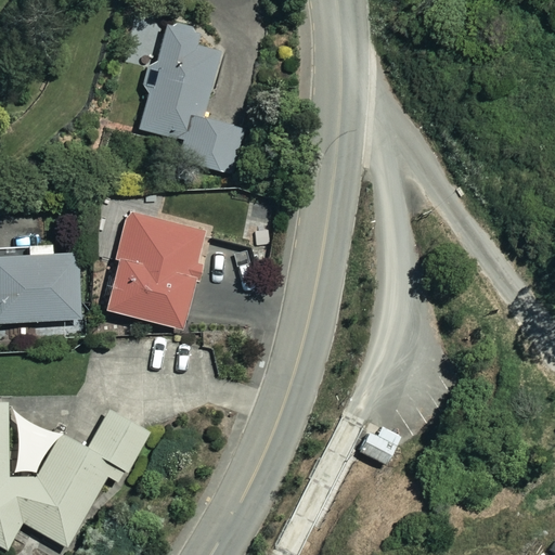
[(223,40),(166,25),(138,130),(184,142),(179,159),(232,173),(244,130),(203,119),(223,40)]
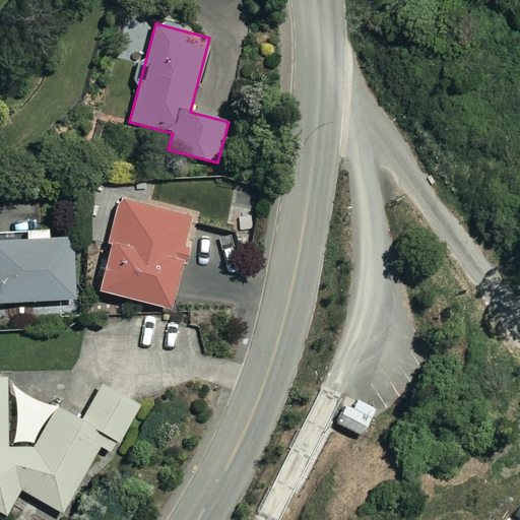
[(190,217),(117,201),(96,294),(170,310),(190,217)]
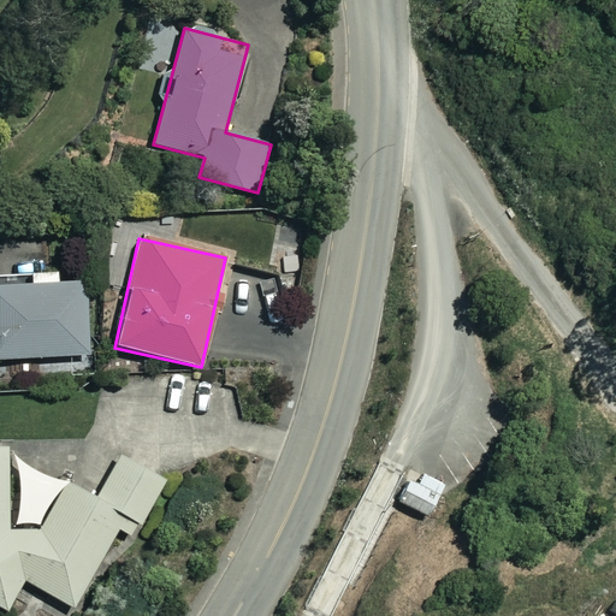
[(28,273),(29,284),(0,285),(0,360),(70,355),(71,377),(94,375),(87,280),(58,282),(57,271),(28,273)]
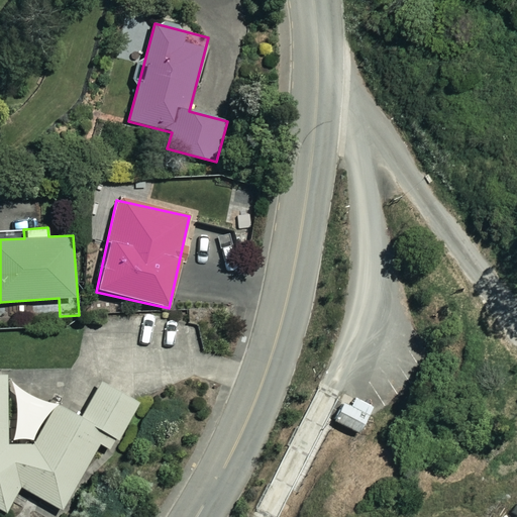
[(0,375),(0,509),(6,513),(19,488),(63,511),(99,443),(113,451),(138,404),(100,384),(82,420),(55,406),(34,445),(7,445),(6,375),(0,375)]
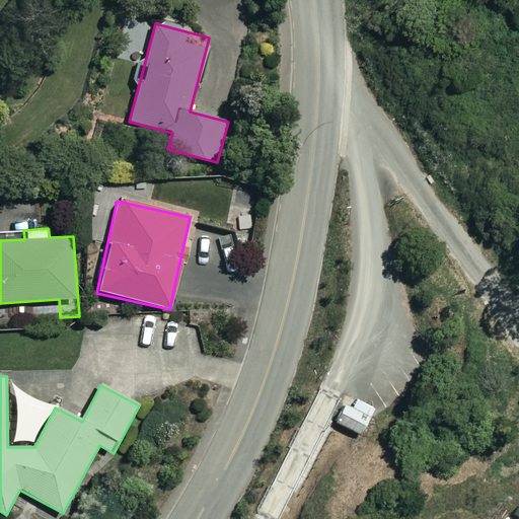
[(374,410),(350,396),(336,423),(361,436),(374,410)]
